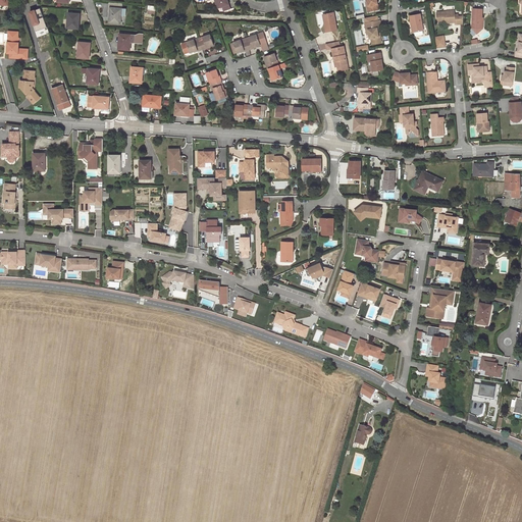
[(226,0),(214,0),(217,7),(221,6),(223,10),(230,8),(226,0)]
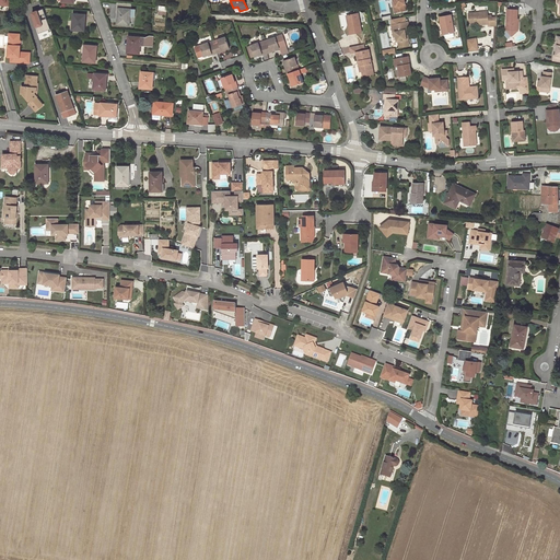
[(395,0),(396,6),(394,6),(395,12),(406,10),(404,3),(406,1),(405,0),(395,0)]
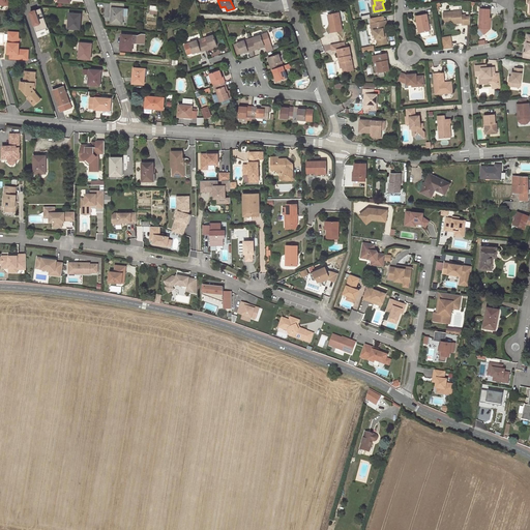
[(127,13),(127,8),(112,7),(111,23),(122,24),(123,16),(123,13),(127,13)]
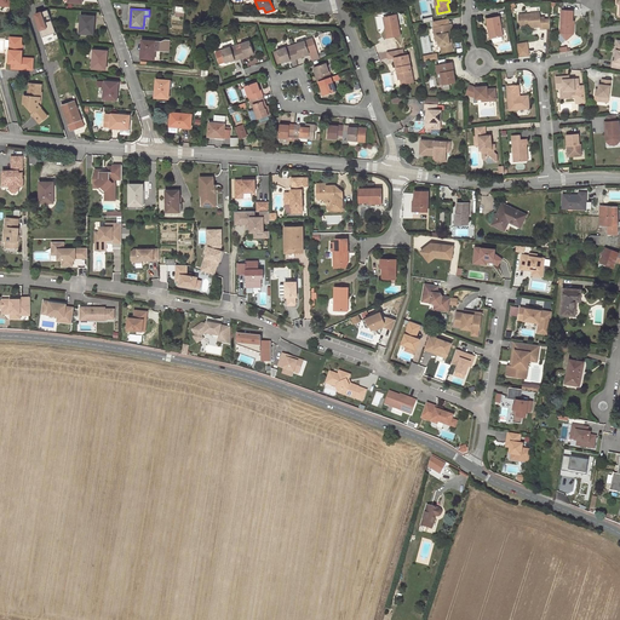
[(573,19),(573,10),(562,9),(561,32),(567,39),(573,33),(574,24),(572,21),(573,19)]
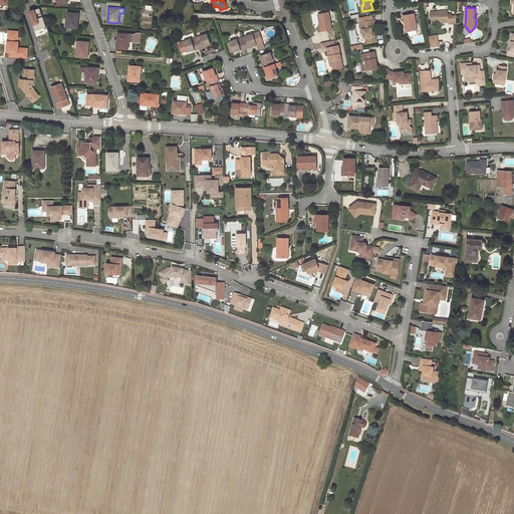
[(40,9),(29,13),(35,31),(46,28),(40,9)]
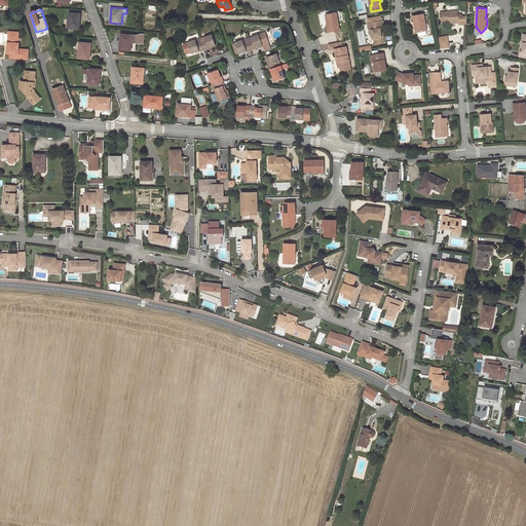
[(329,31),(340,28),(336,10),(326,13),(329,31)]
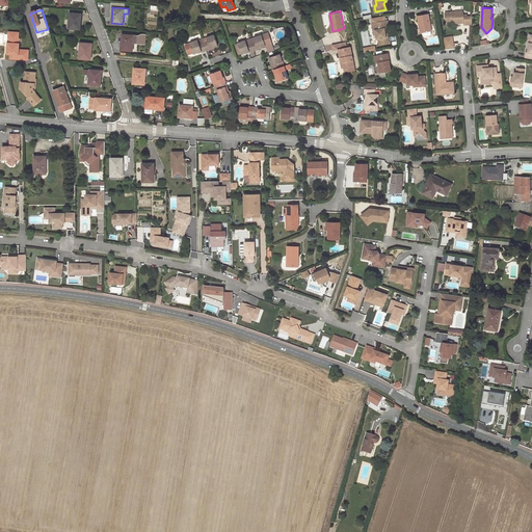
[(472,23),(472,16),(468,16),(467,14),(463,14),(463,10),(445,11),(446,22),(449,22),(456,21),(456,23),(461,22),(461,21),(463,20),(463,22),(464,24),(472,23)]
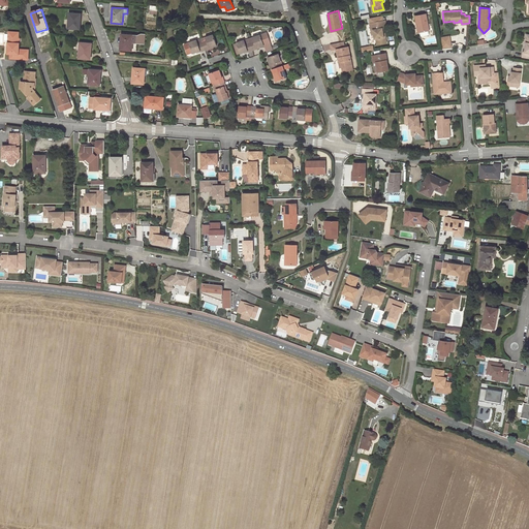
[(81,13),(69,12),(68,28),(80,29),(81,13)]
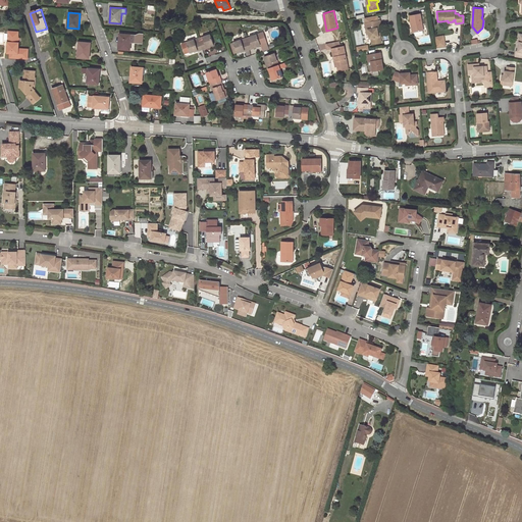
[(420,12),(410,14),(411,22),(412,22),(414,31),(423,30),(420,12)]
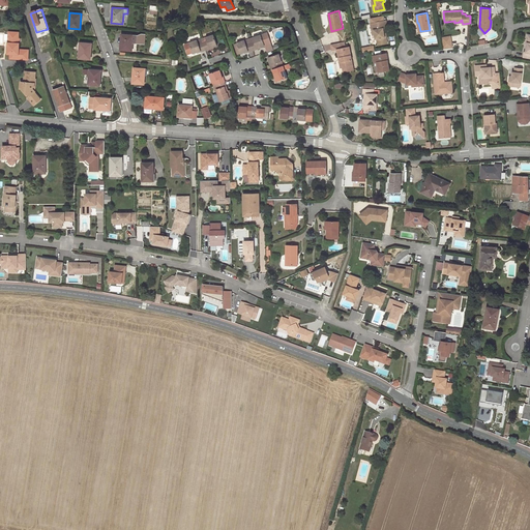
[(377,37),(378,42),(387,41),(386,35),(385,35),(384,32),(384,28),(388,27),(386,19),(384,19),(372,22),(371,22),(372,29),(374,28),(375,33),(376,37),(377,37)]
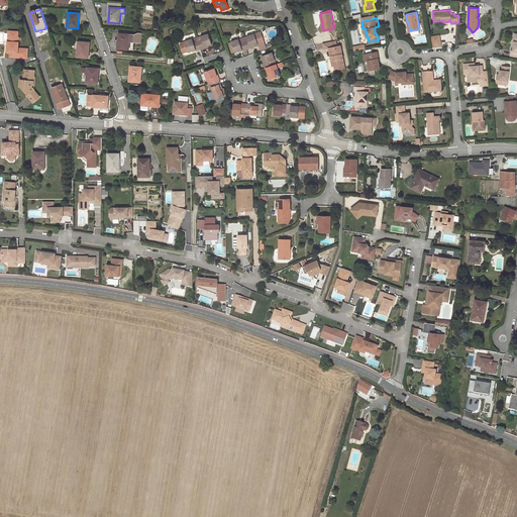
[(18,31),(8,31),(8,53),(11,53),(15,53),(15,57),(28,58),(28,47),(19,47),(19,41),(18,41),(16,41),(17,37),(18,37),(18,31)]
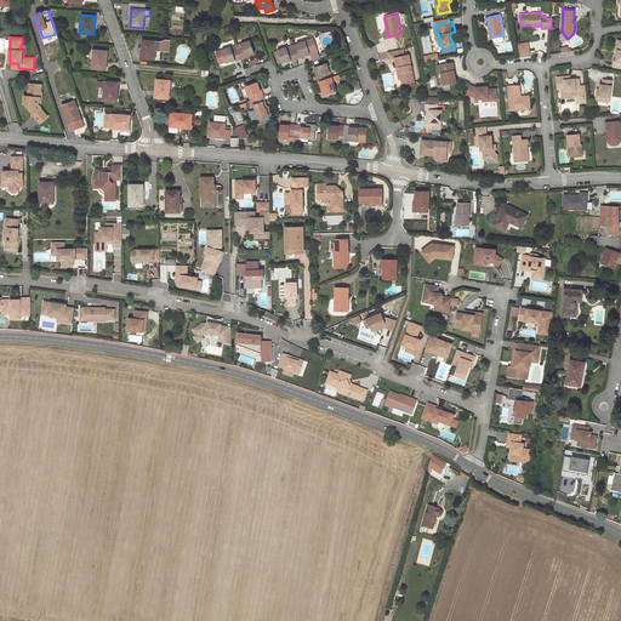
[(314,38),(292,45),(297,60),(302,57),(302,56),(311,52),(318,50),(314,38)]
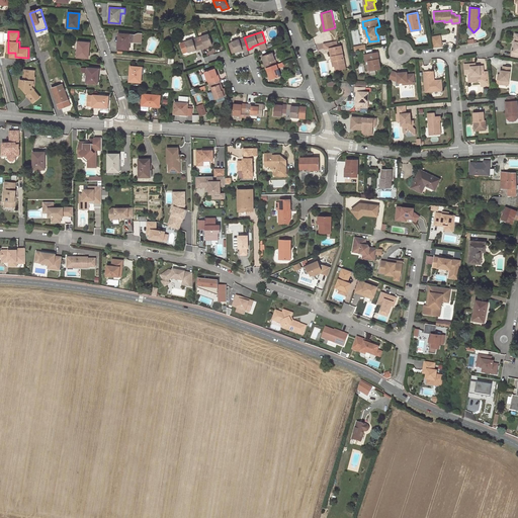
[(138,32),(134,34),(134,41),(141,41),(142,32),(138,32)]
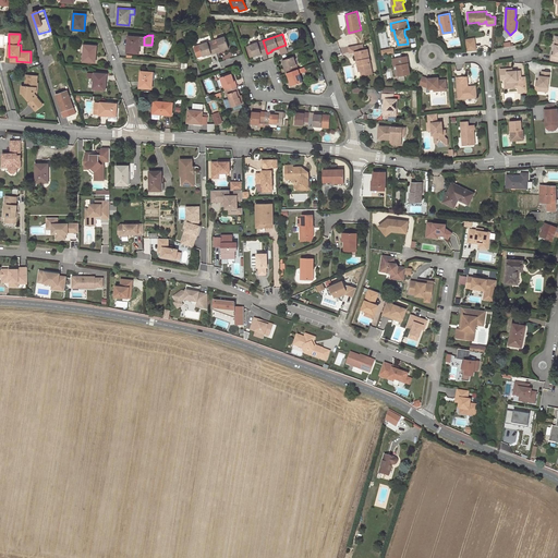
[(129,36),(126,52),(138,53),(140,44),(144,45),(144,37),(129,36)]
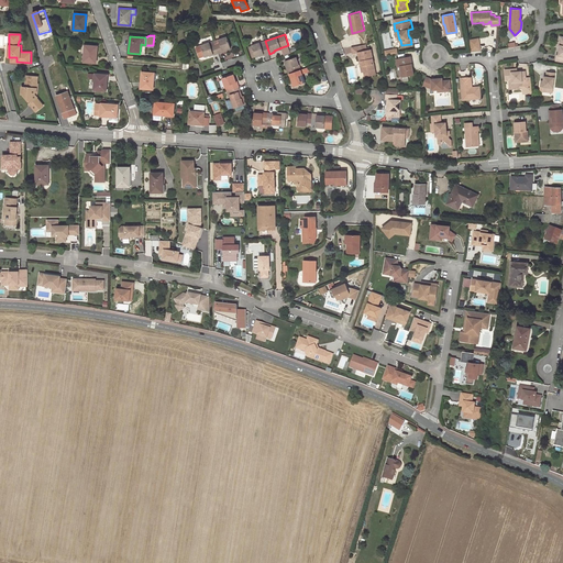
[(227,36),(214,41),(219,53),(223,52),(222,51),(231,47),(227,36)]
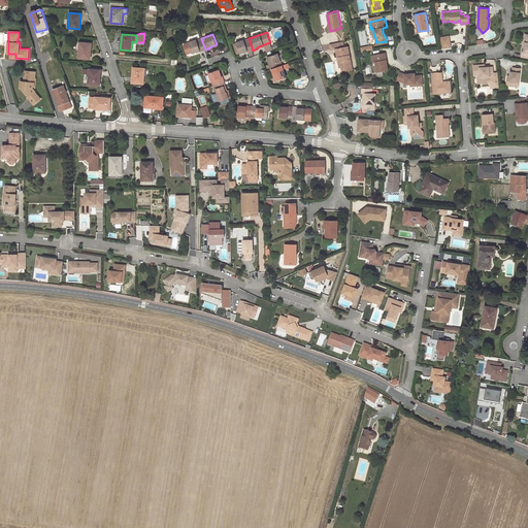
[(449,34),(439,35),(441,46),(451,45),(449,34)]
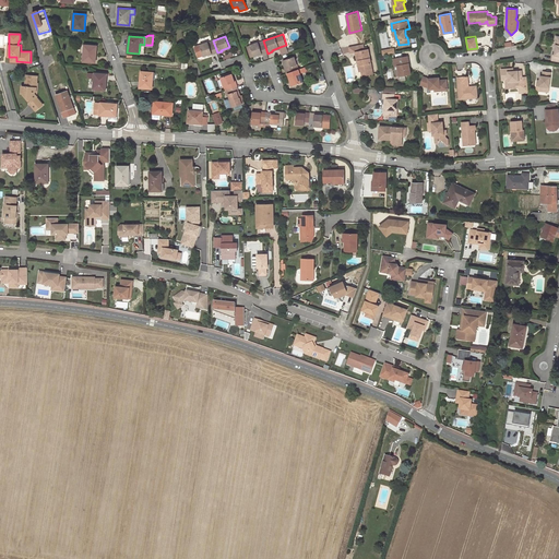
[(217,52),(213,40),(194,47),(198,57),(203,56),(203,57),(212,54),(212,55),(217,52)]
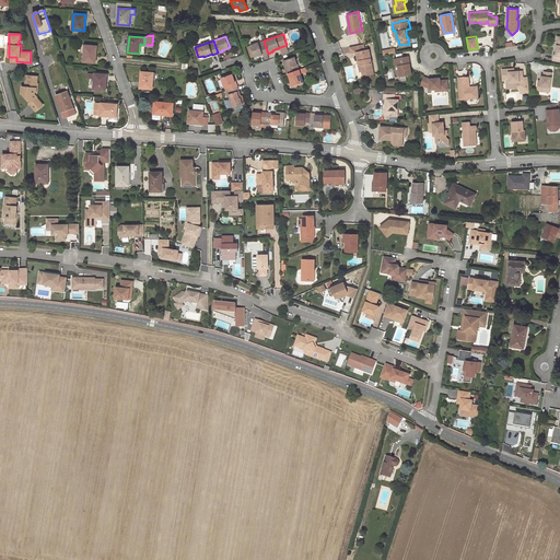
[(268,54),(264,41),(251,46),(254,57),(263,54),(263,55),(268,54)]
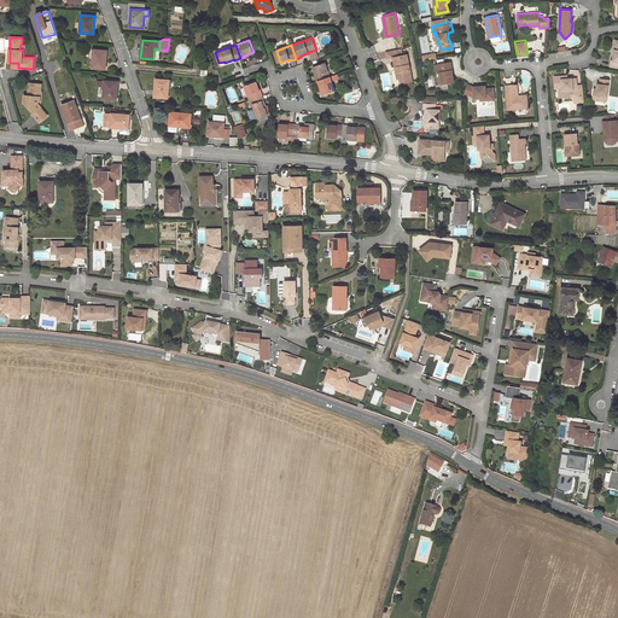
[(394,56),(395,65),(397,65),(400,77),(412,75),(407,53),(402,53),(401,47),(386,50),(388,57),(394,56)]
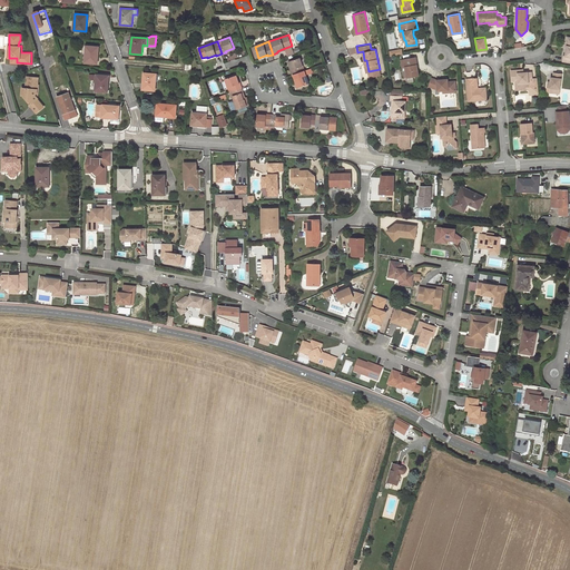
[(98,47),(86,46),(85,62),(97,64),(98,47)]
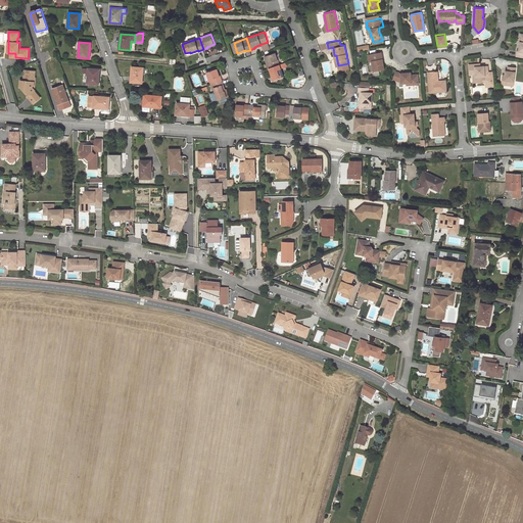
[(268,42),(262,44),(265,51),(271,49),(268,42)]
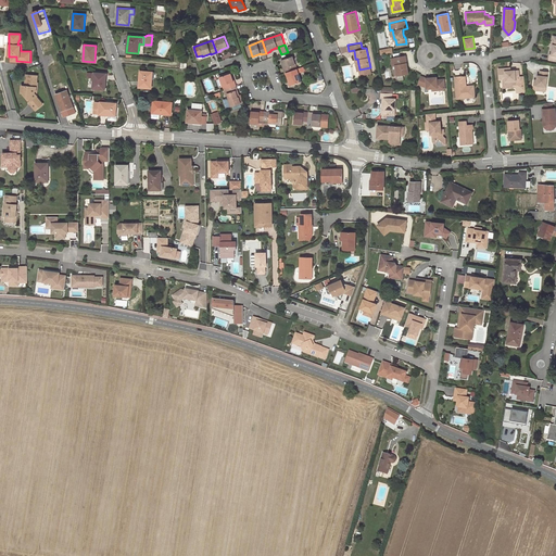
[(405,54),(392,57),(393,64),(396,64),(397,74),(408,72),(405,54)]
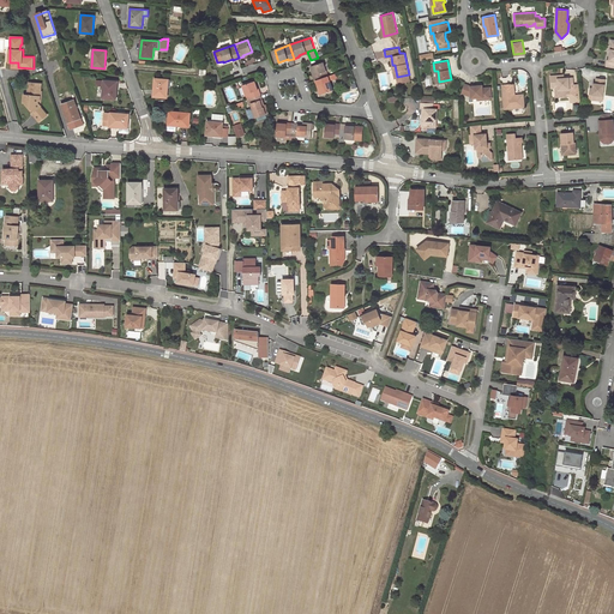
[(324,62),(311,67),(314,77),(313,77),(314,82),(324,78),(327,77),(329,76),(324,62)]
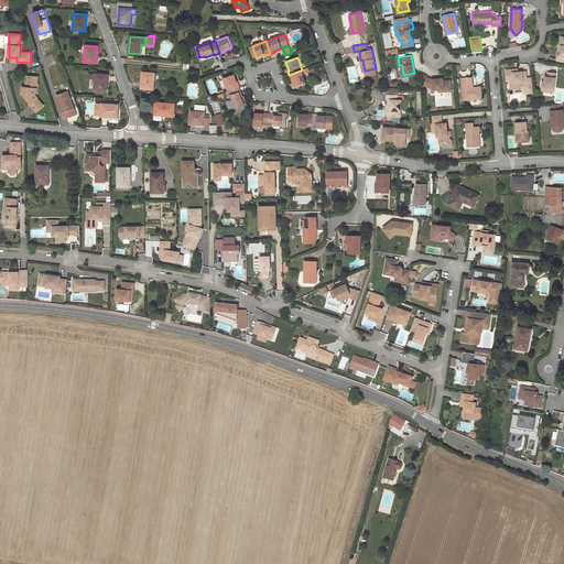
[(514,67),(506,68),(507,79),(510,78),(512,78),(513,85),(516,87),(523,87),(527,86),(527,76),(525,69),(518,71),(514,71),(514,67)]
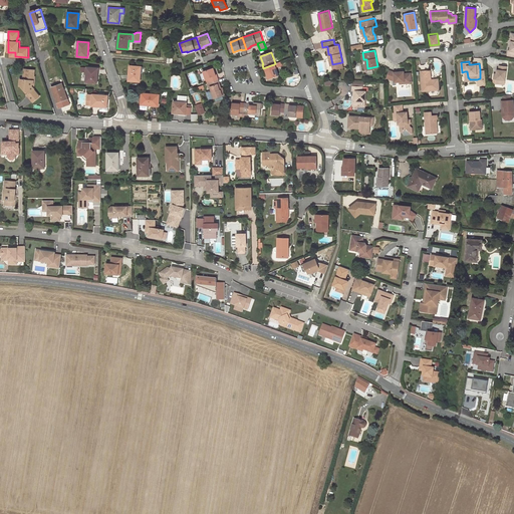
[(506,65),(499,64),(498,68),(496,69),(496,72),(493,72),(493,77),(495,77),(494,82),(500,82),(500,80),(504,80),(506,65)]
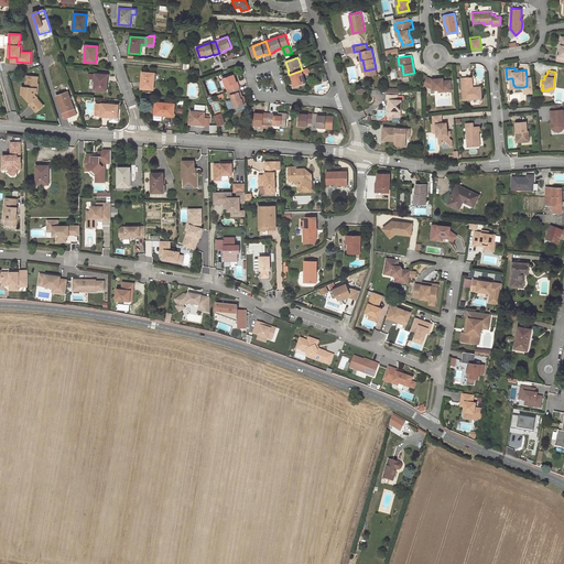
[(155,73),(142,72),(141,88),(153,89),(155,73)]
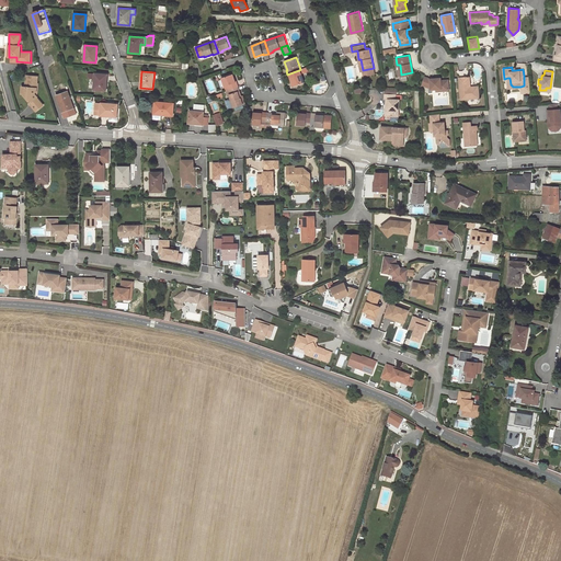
[(287,75),(289,79),(290,79),(293,87),(305,82),(301,73),(300,73),(297,75),(296,71),(287,75)]
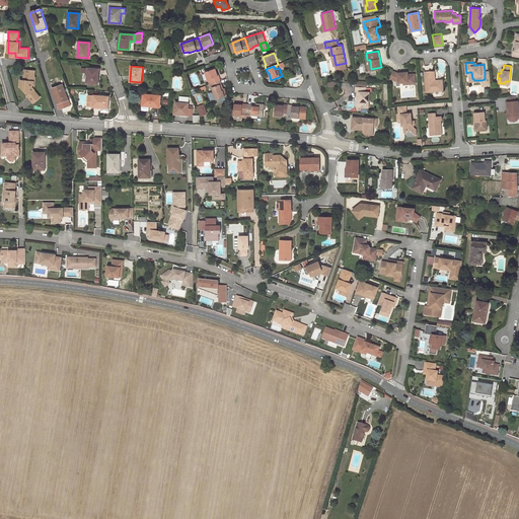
[(99,69),(87,68),(87,73),(86,83),(98,84),(99,69)]
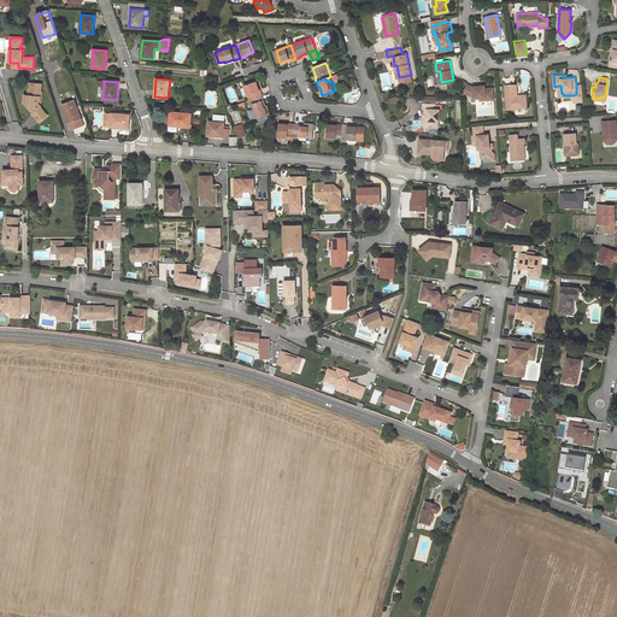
[(244,86),(248,100),(254,98),(260,95),(262,95),(260,89),(259,89),(256,81),(244,86)]
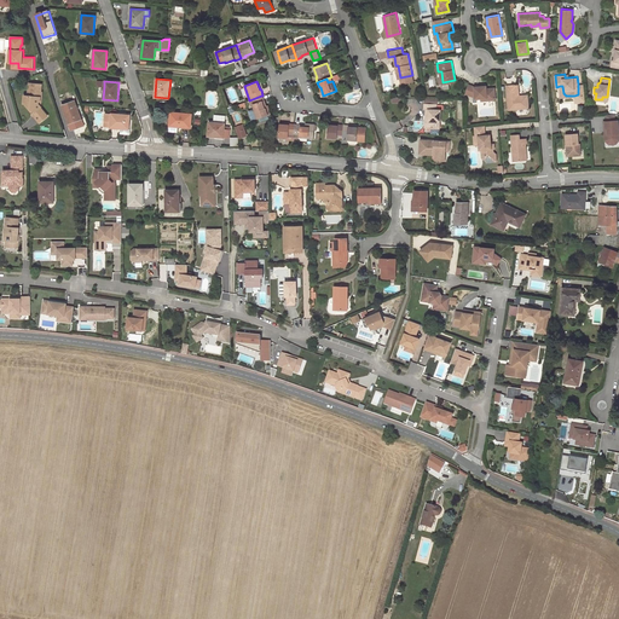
[(41,85),(29,84),(28,96),(24,96),(24,104),(27,104),(30,109),(32,108),(35,113),(33,114),(40,122),(47,116),(41,108),(41,106),(39,103),(40,102),(41,97),(42,97),(42,92),(41,92),(41,85)]
